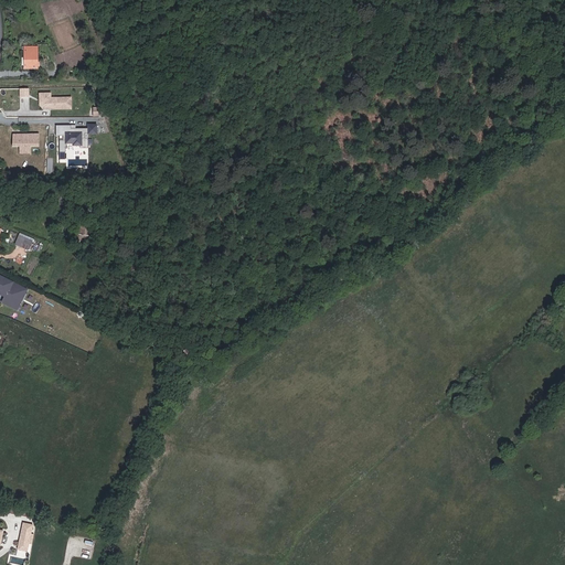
[(38,68),(38,48),(25,46),(25,68),(38,68)]
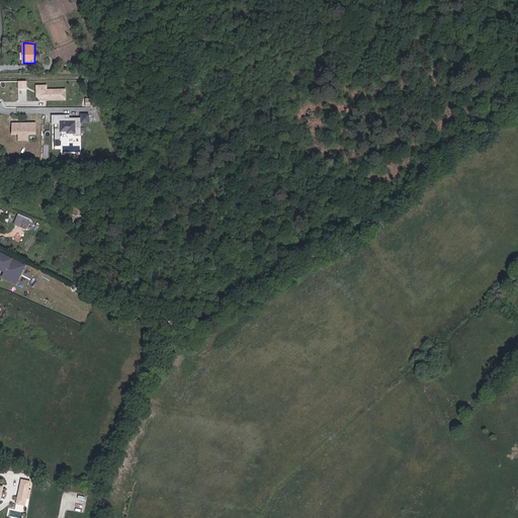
[(42,95),(39,93),(39,83),(35,84),(36,95),(40,99),(46,98),(46,95),(42,95)]
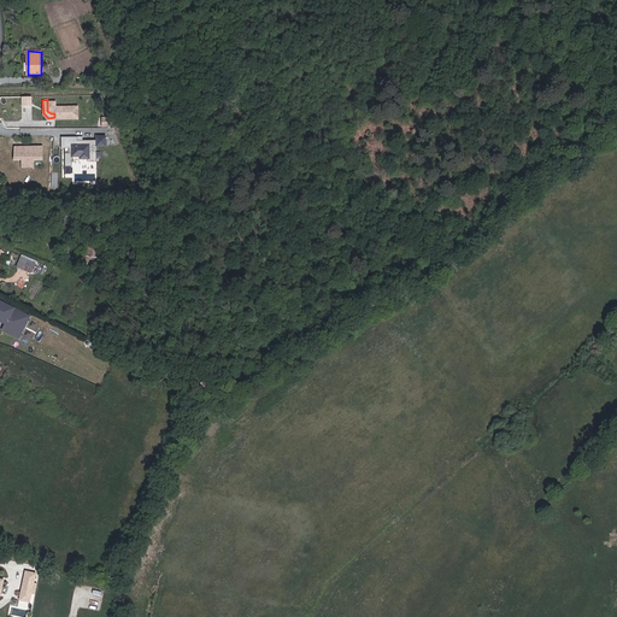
[(78,111),(78,104),(56,105),(56,99),(47,99),(47,111),(51,113),(54,113),(54,117),(74,117),(74,111),(78,111)]
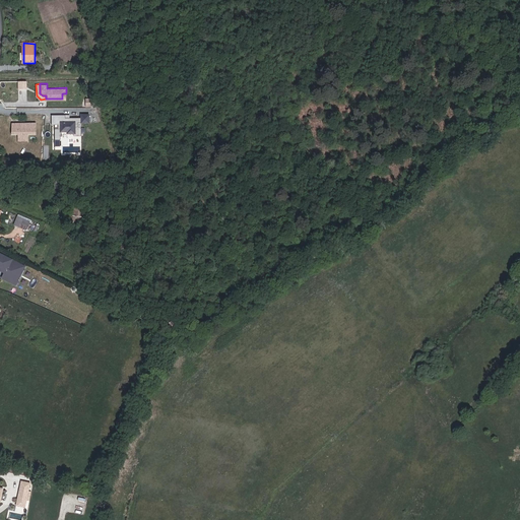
[(70,115),(52,115),(52,150),(61,150),(61,132),(66,132),(66,134),(73,134),(73,137),(81,137),(81,123),(89,123),(89,115),(81,115),(81,118),(70,118),(70,115)]
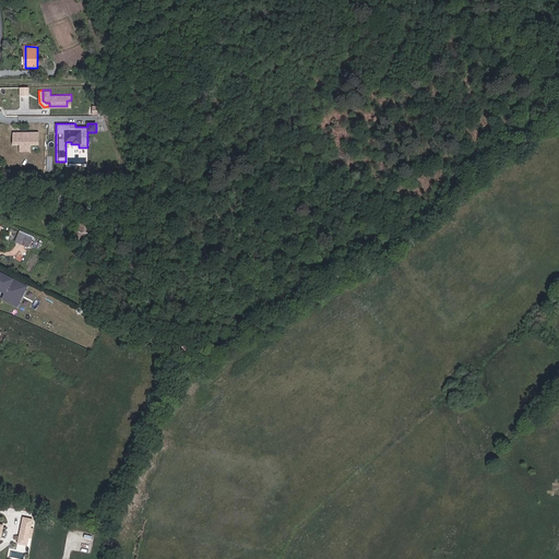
[(38,144),(38,132),(13,132),(13,144),(19,144),(19,151),(31,151),(31,144),(38,144)]
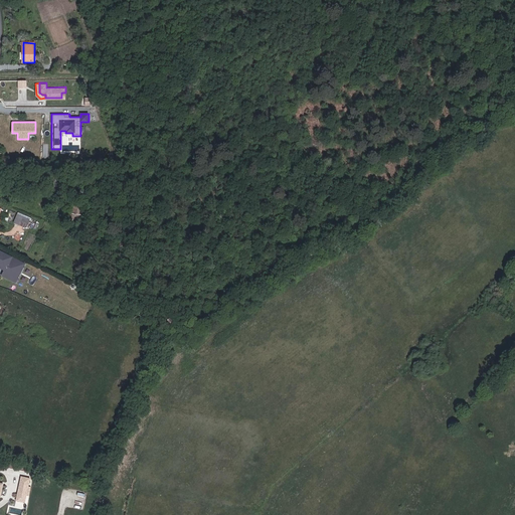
[(80,220),(82,205),(73,204),(72,214),(71,218),(71,219),(80,220)]
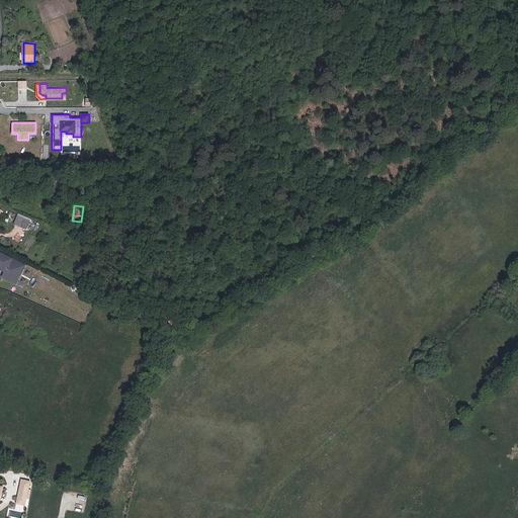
[(18,226),(22,218),(17,216),(14,224),(18,226)]
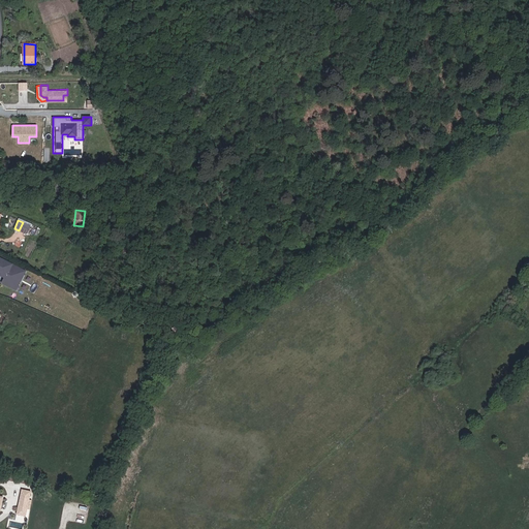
[(26,234),(30,225),(23,222),(19,230),(26,234)]
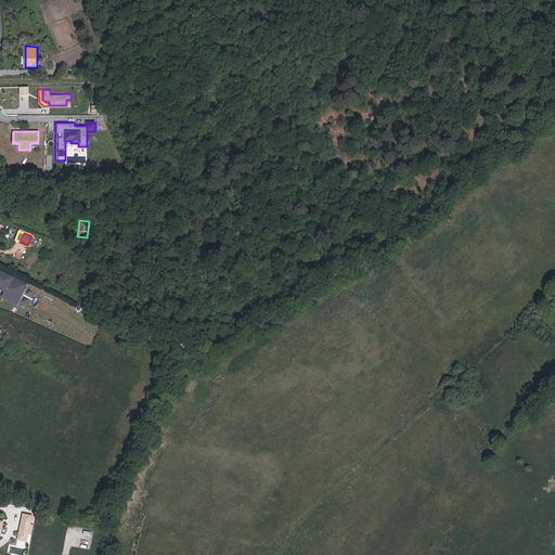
[(23,283),(0,271),(0,285),(5,288),(2,296),(13,301),(23,283)]
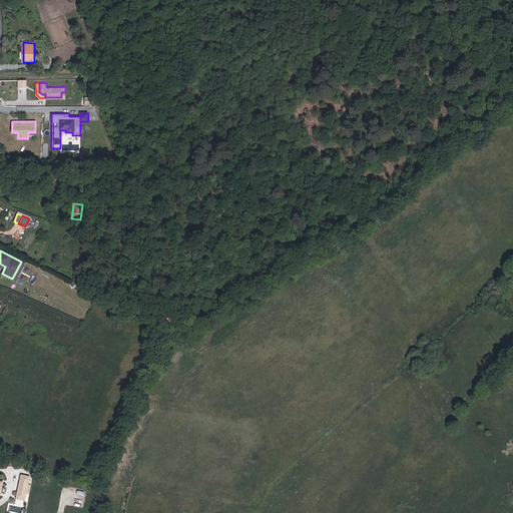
[(15,281),(24,263),(21,262),(12,279),(15,281)]
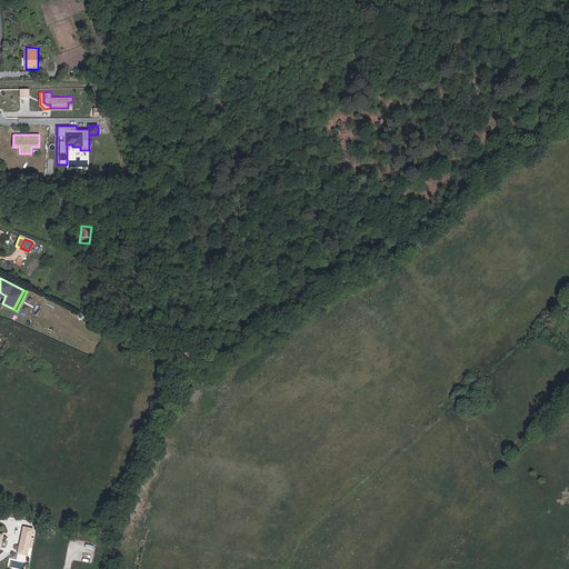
[(33,529),(22,527),(17,553),(28,556),(33,529)]
